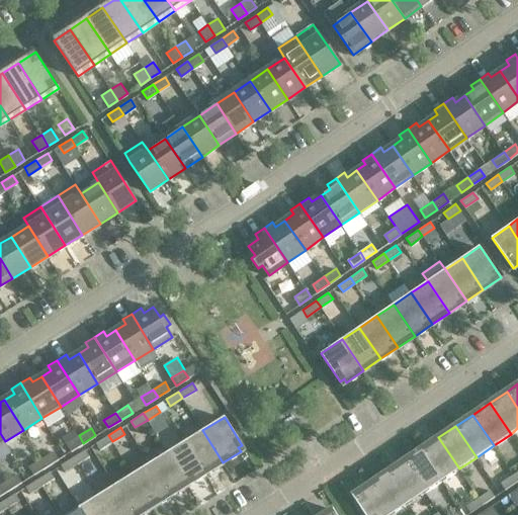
[(223,462),(202,430),(185,441),(205,474),(223,462)]
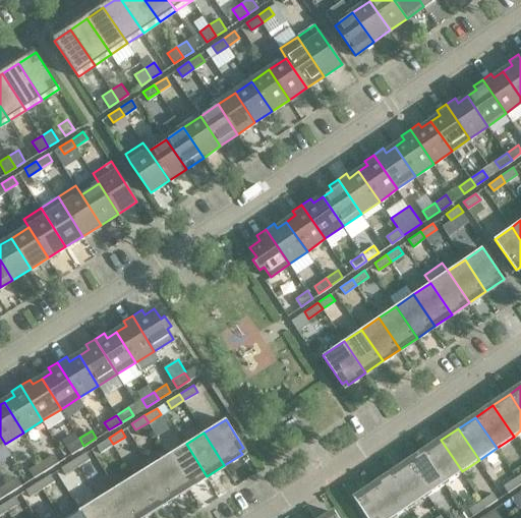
[(83,446),(79,438),(67,446),(71,453),(83,446)]
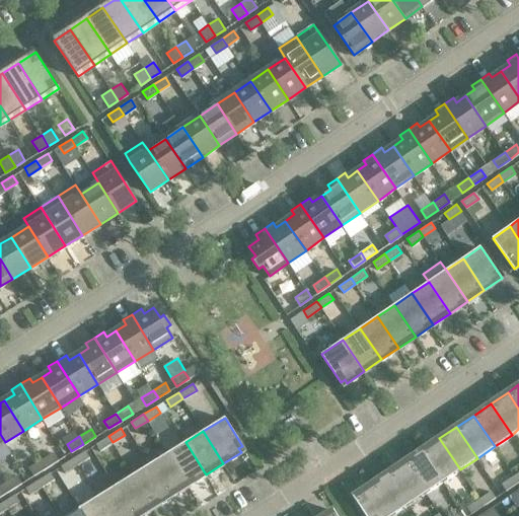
[(113,442),(108,436),(96,443),(100,450),(113,442)]
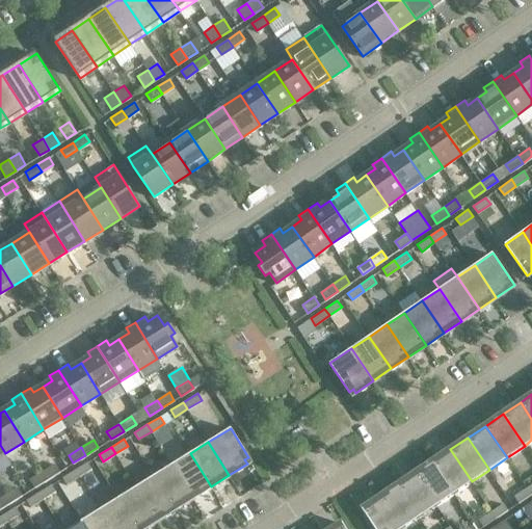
[(472,481),(450,449),(432,461),(454,494),(472,481)]
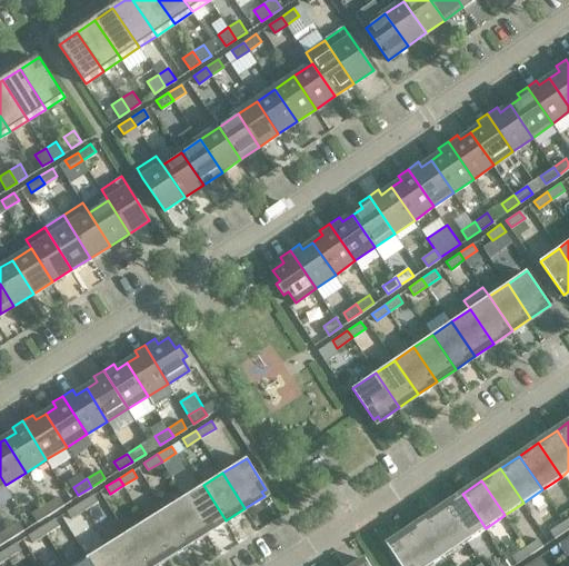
[(226,520),(203,485),(183,497),(206,532),(226,520)]
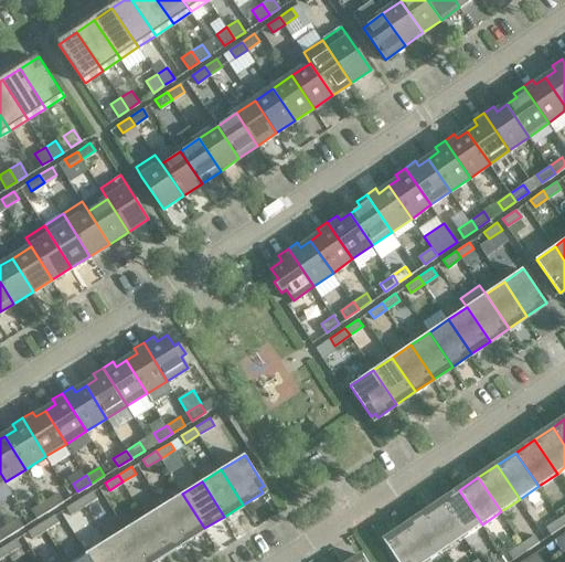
[(97,497),(93,490),(80,498),(84,506),(97,497)]
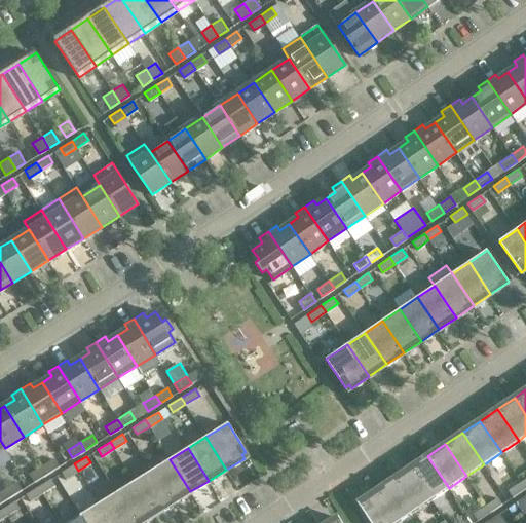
[(449,488),(427,456),(410,468),(431,499),(449,488)]
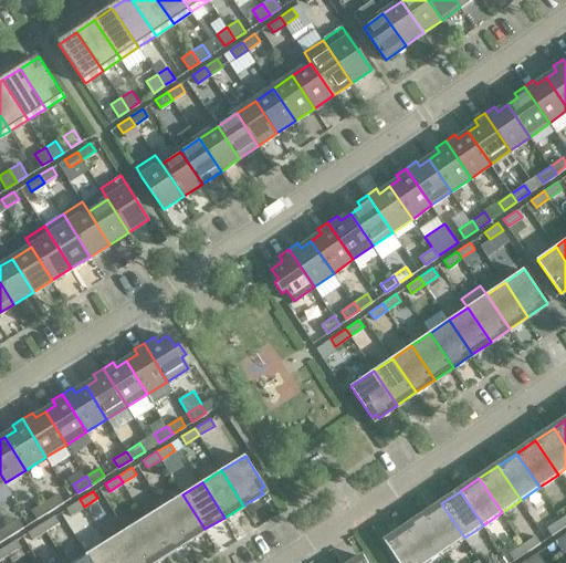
[(59,493),(45,501),(51,510),(64,501),(59,493)]
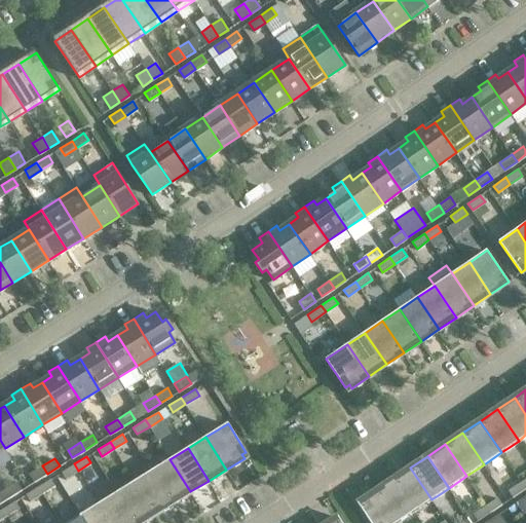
[(190,491),(170,459),(152,471),(173,502),(190,491)]
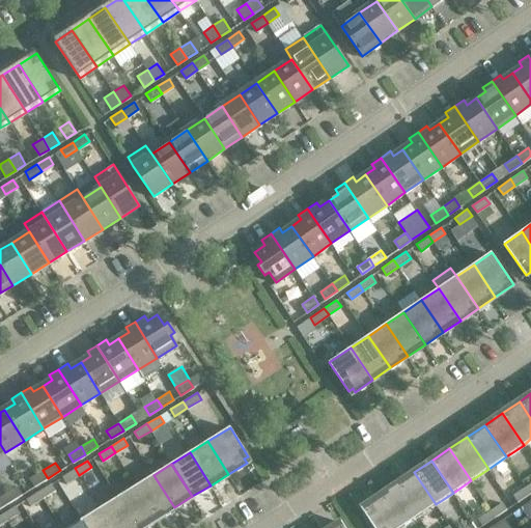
[(79,475),(75,468),(62,476),(66,483),(79,475)]
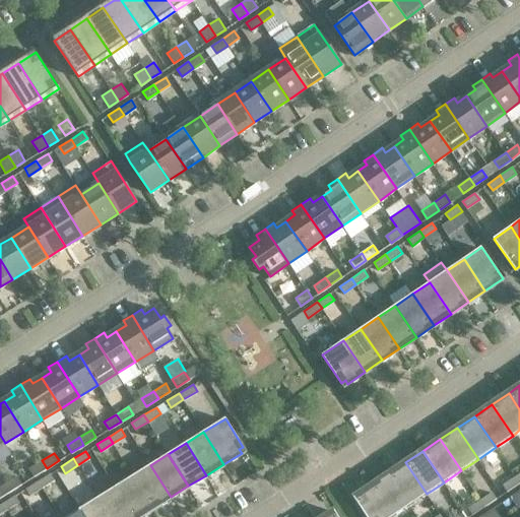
[(47,468),(42,460),(29,468),(35,475),(47,468)]
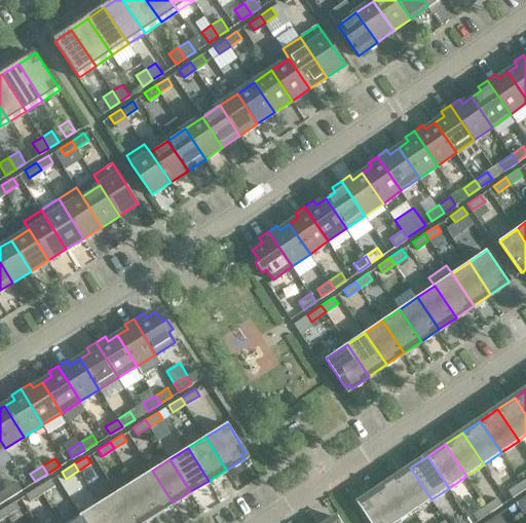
[(431,499),(410,468),(392,480),(414,511),(431,499)]
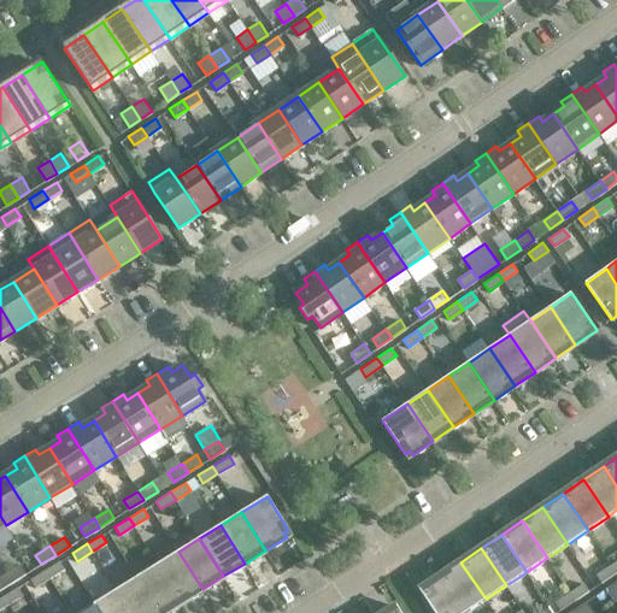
[(203,589),(178,552),(158,564),(182,602),(203,589)]
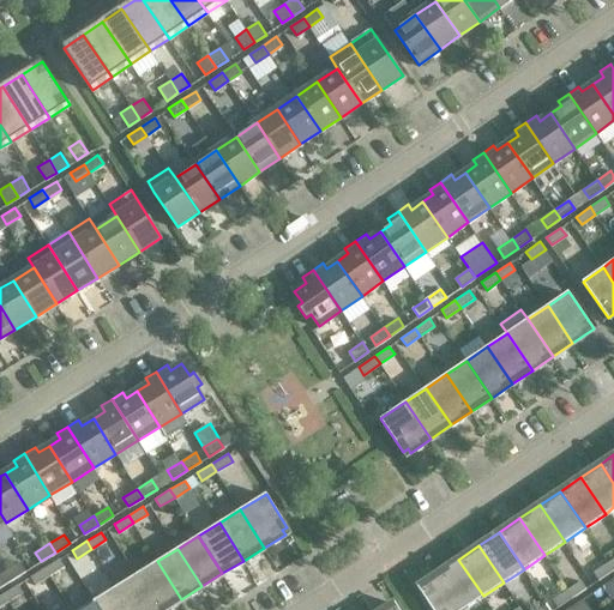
[(65,566),(60,557),(46,567),(50,575),(65,566)]
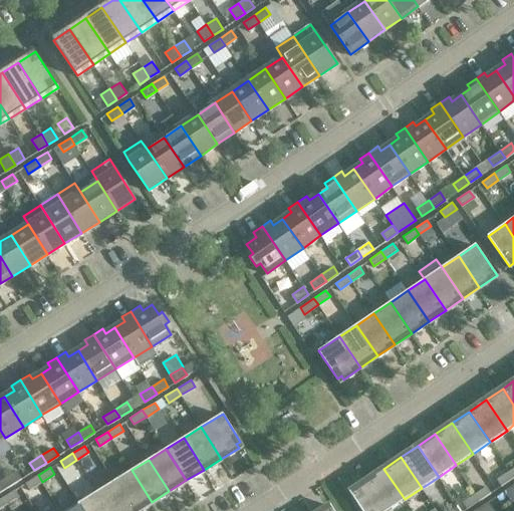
[(405,499),(383,469),(366,480),(388,510),(405,499)]
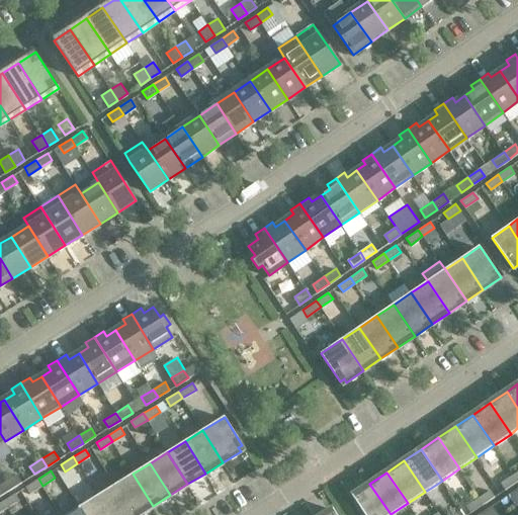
[(138,514),(153,506),(133,474),(115,485),(134,514),(138,514)]
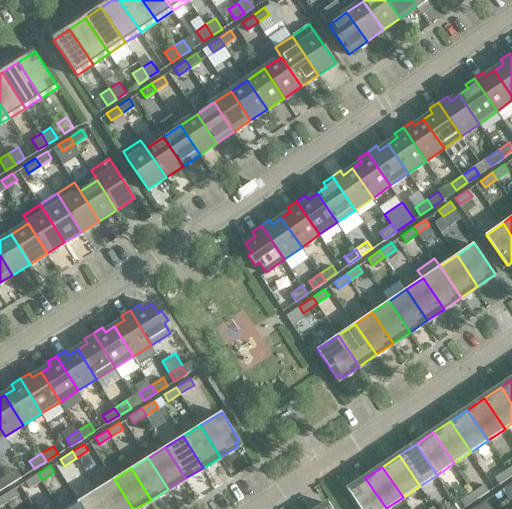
[(16,469),(4,476),(9,484),(21,476),(16,469)]
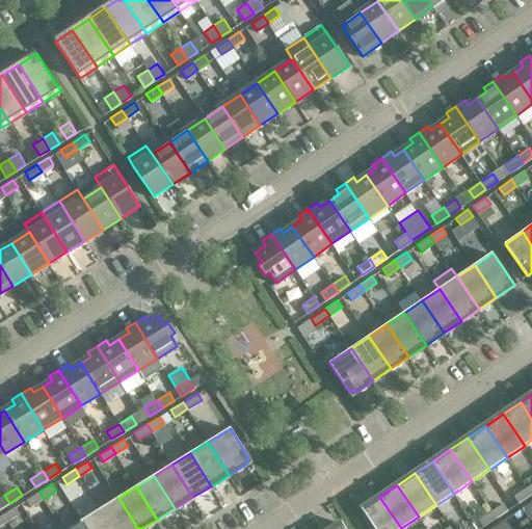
[(531,494),(527,487),(514,496),(519,502),(531,494)]
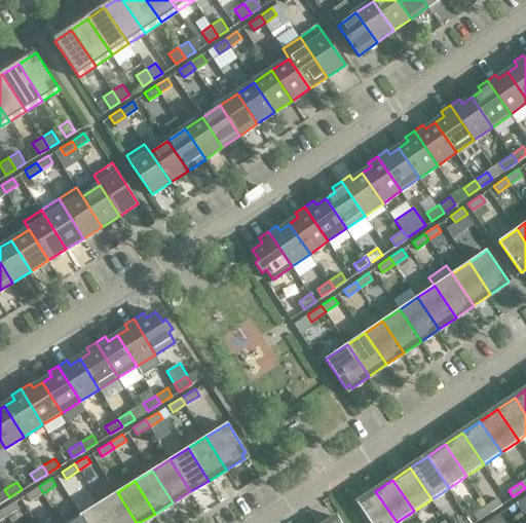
[(43,493),(39,486),(26,494),(31,500),(43,493)]
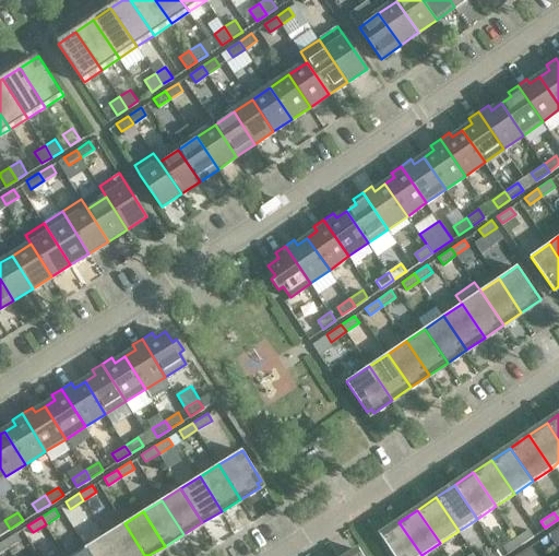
[(0,534),(10,529),(4,520),(0,522),(0,534)]
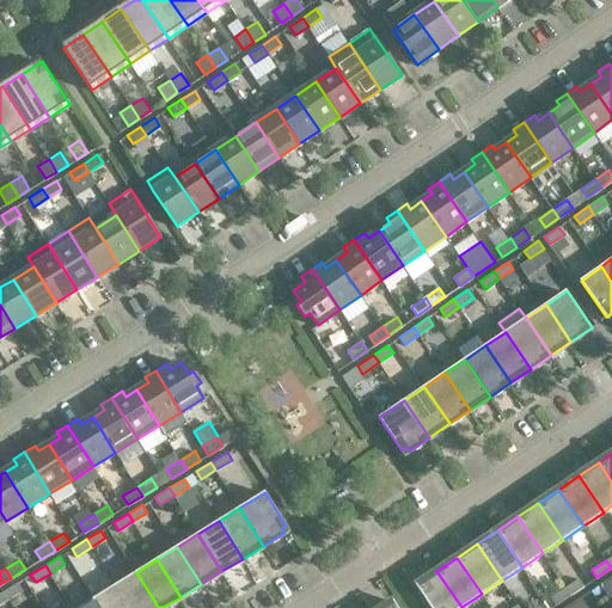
[(460,607),(461,607),(436,571),(416,585),(432,607),(460,607)]
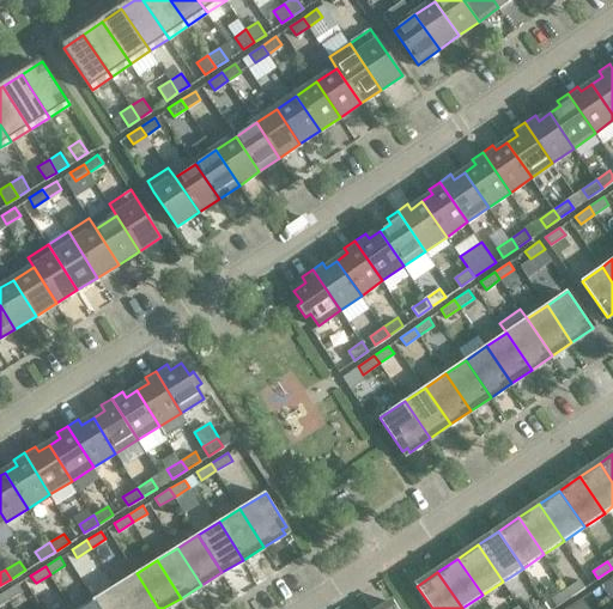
[(158,608),(137,573),(115,586),(129,608),(158,608)]
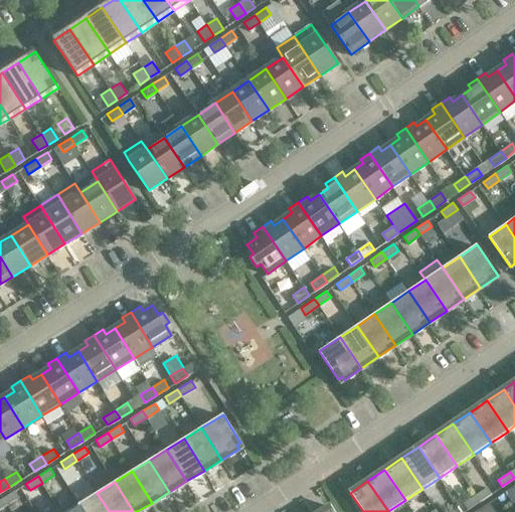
[(514,500),(514,486),(514,485),(505,491),(512,502),(514,500)]
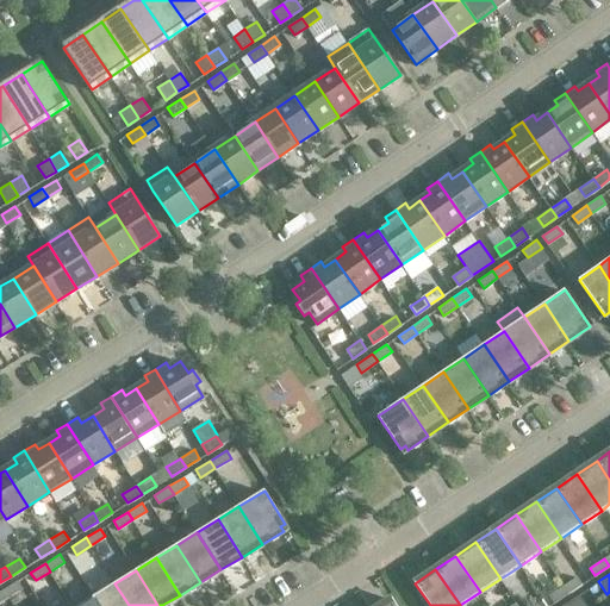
[(578,575),(564,585),(568,593),(583,583),(578,575)]
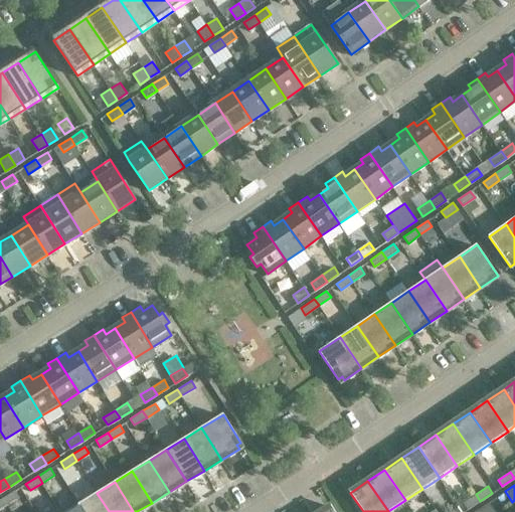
[(19,497),(15,490),(3,498),(7,504),(19,497)]
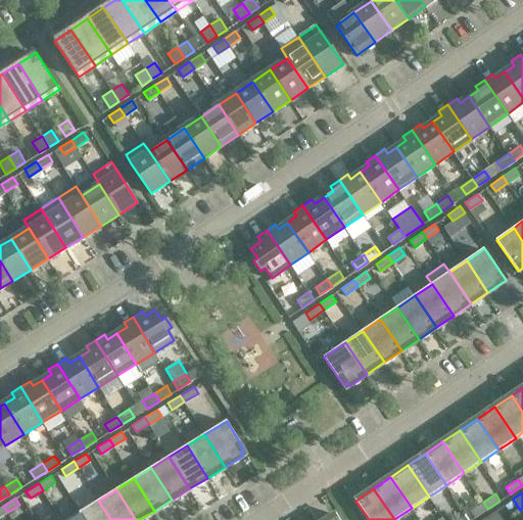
[(110,519),(98,501),(81,512),(86,519),(110,519)]
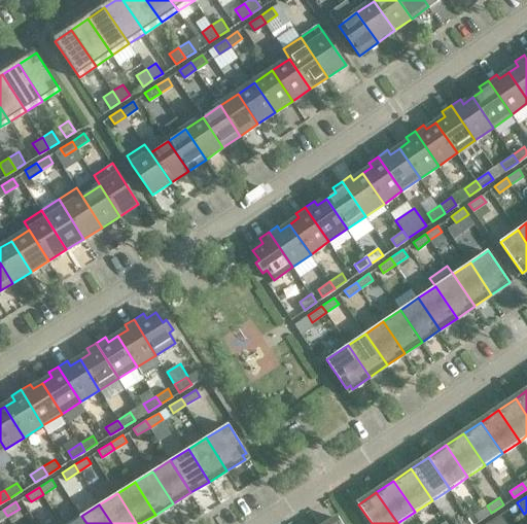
[(491,513),(487,505),(475,514),(479,521),(491,513)]
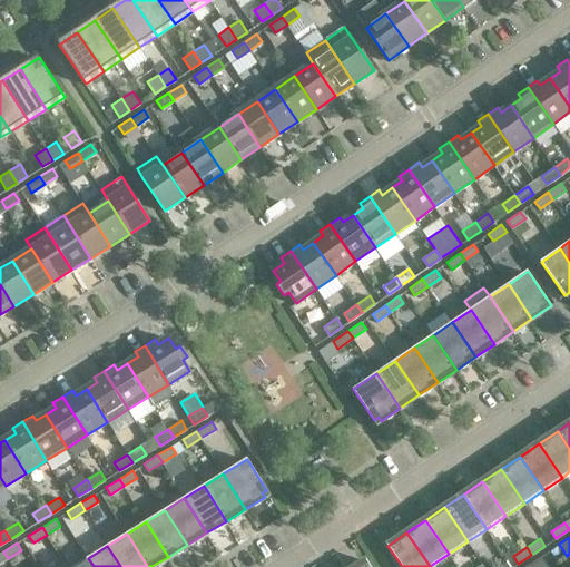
[(549,566),(542,556),(531,563),(533,566),(549,566)]
